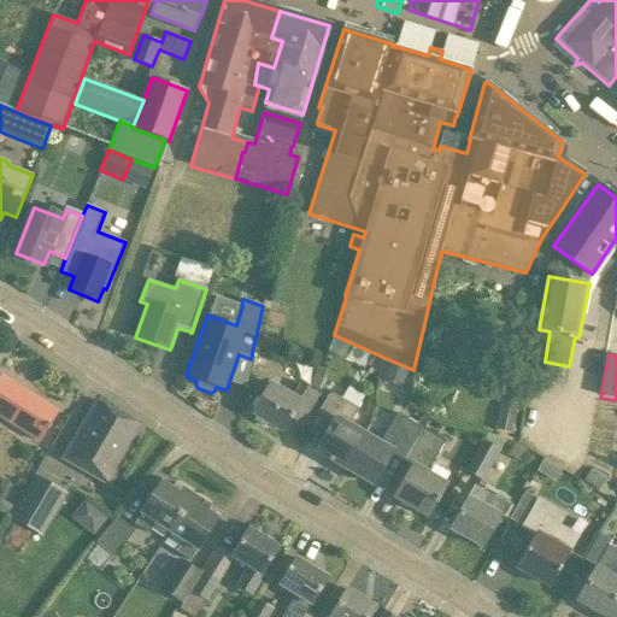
[(0,417),(10,424),(29,394),(0,375),(0,417)]
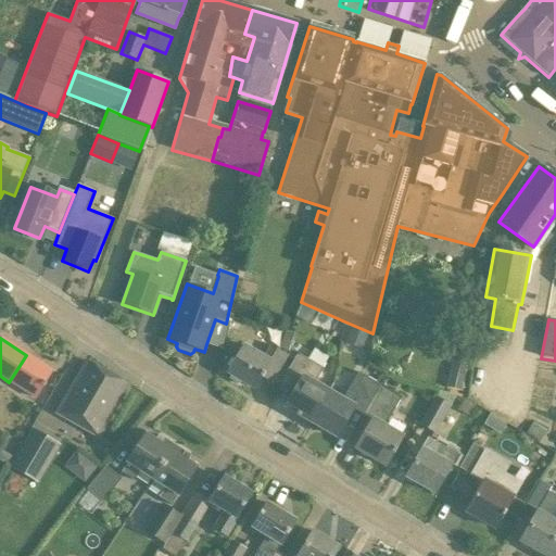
[(269,346),(263,357),(243,345),(227,374),(253,389),(261,377),(272,383),(287,357),(269,346)]
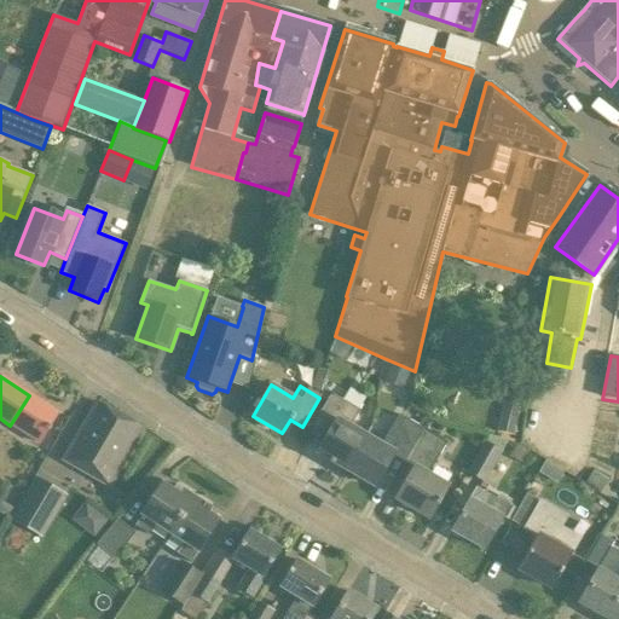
[(312,427),(328,435),(316,455),(346,472),(365,435),(351,427),(359,410),(331,394),(312,427)]
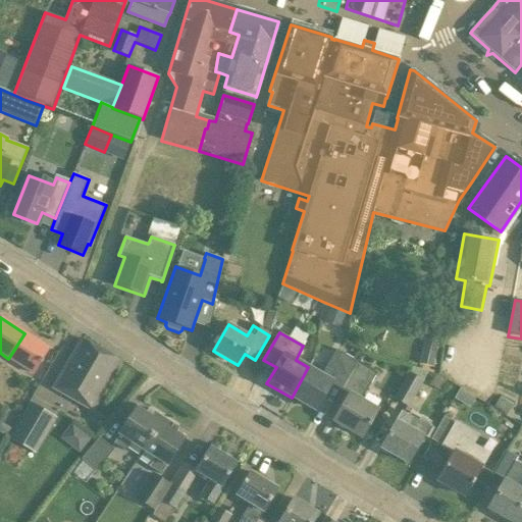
[(49,349),(24,333),(8,359),(33,374),(49,349)]
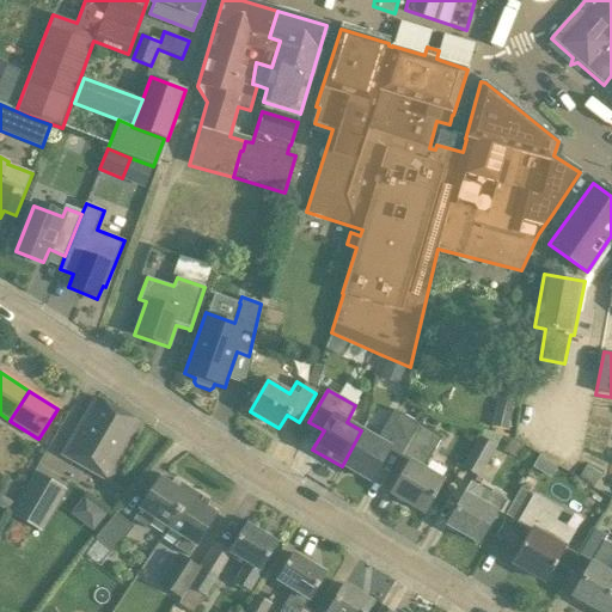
[(95,397),(61,456),(109,483),(142,424),(95,397)]
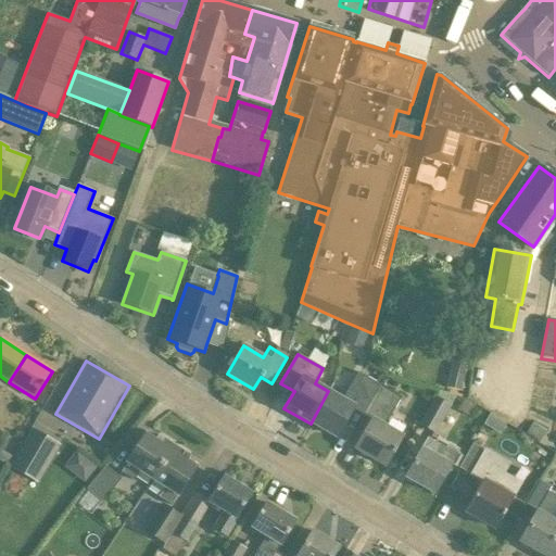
[(336,439),(353,409),(363,415),(380,386),(358,374),(343,400),(328,391),(311,424),(336,439)]
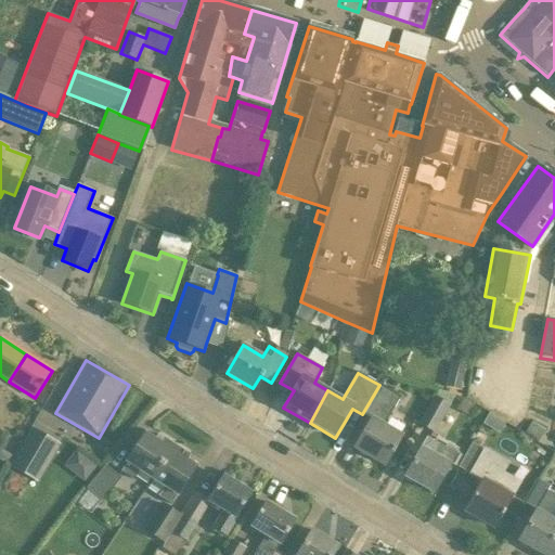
[(362,414),(371,420),(353,449),(384,466),(402,436),(384,425),(400,397),(379,385),(362,414)]
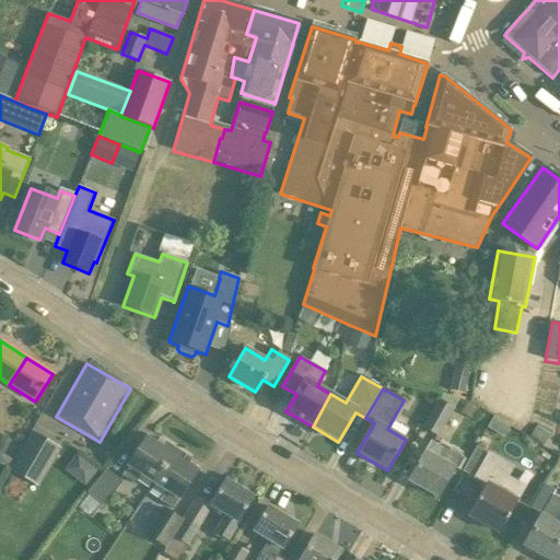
[(438,399),(422,428),(439,438),(455,409),(438,399)]
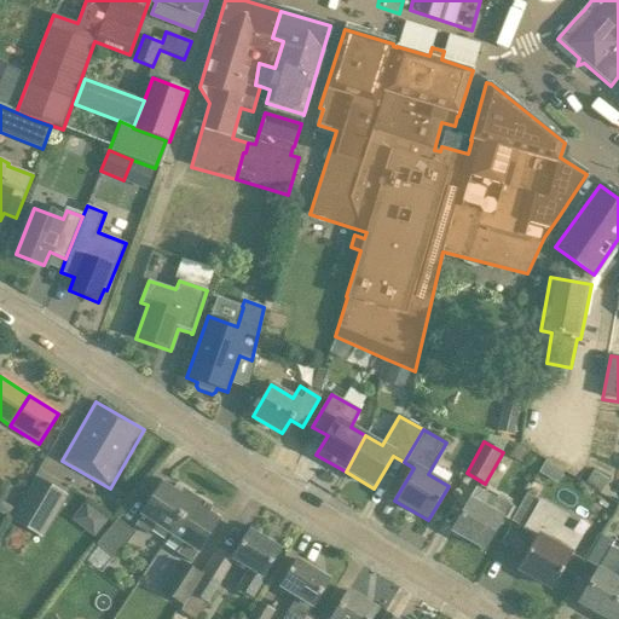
[(42,539),(68,496),(36,478),(11,520),(42,539)]
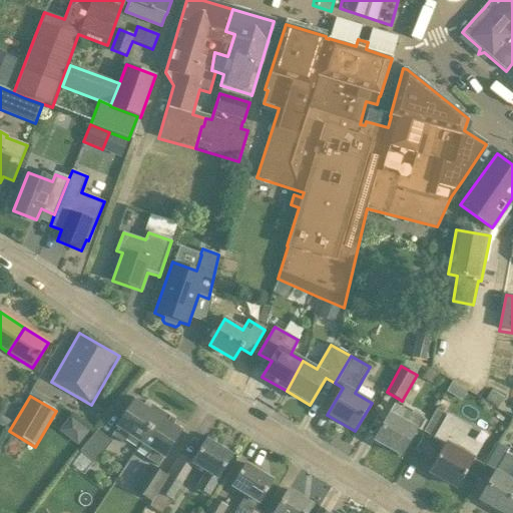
[(123,443),(128,435),(141,444),(161,413),(145,402),(142,407),(133,401),(116,427),(117,428),(111,436),(123,443)]
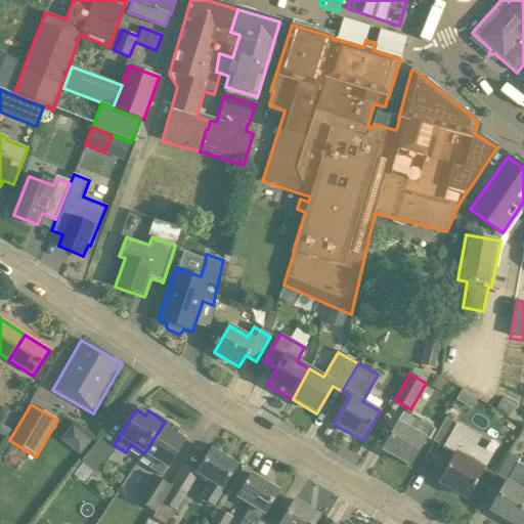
[(425,438),(410,430),(416,422),(402,413),(382,450),(409,466),(425,438)]
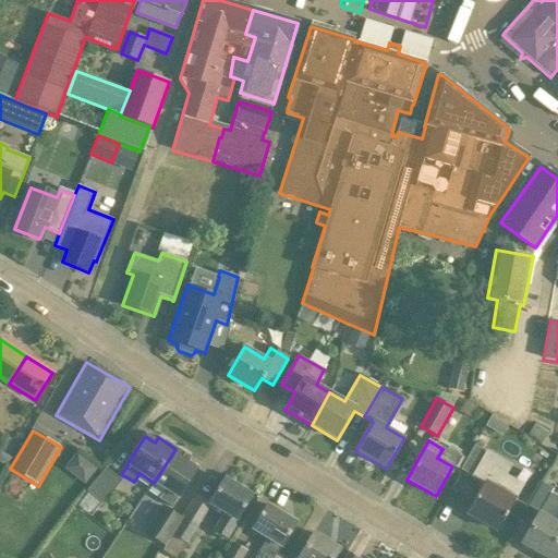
[(65,465),(84,483),(99,466),(81,449),(65,465)]
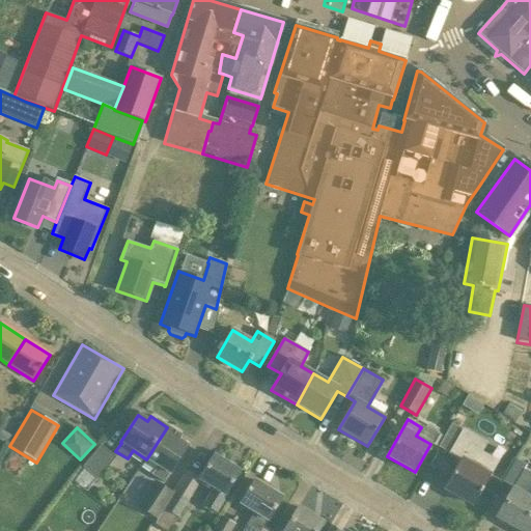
[(164,483),(170,475),(188,447),(178,441),(182,436),(167,427),(146,459),(158,467),(152,475),(164,483)]
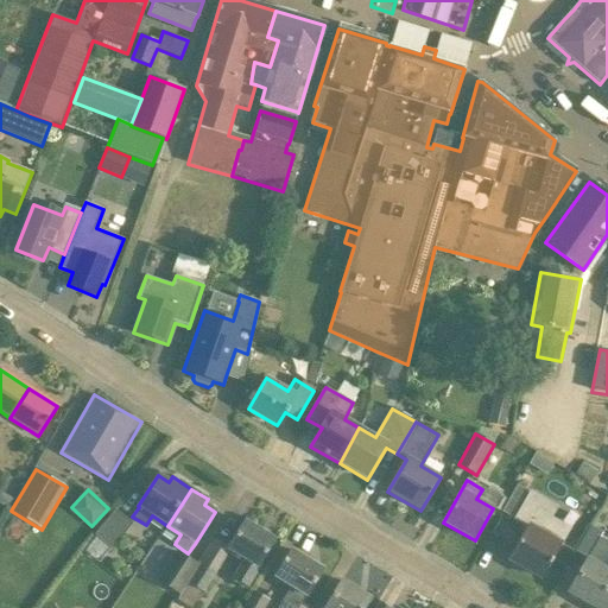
[(515,520),(527,527),(510,559),(540,577),(561,544),(542,533),(557,507),(531,493),(515,520)]
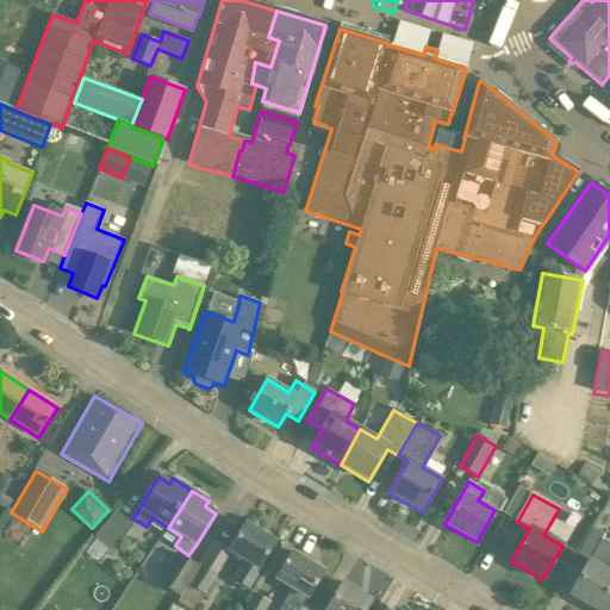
[(95,537),(112,552),(132,526),(116,511),(95,537)]
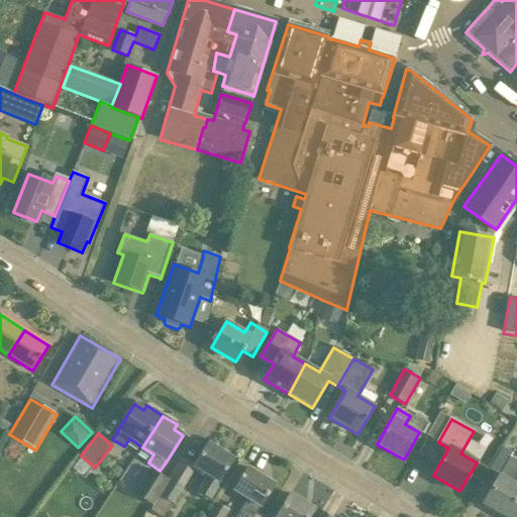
[(221,484),(219,483),(233,459),(208,443),(194,467),(207,476),(197,491),(211,500),(221,484)]
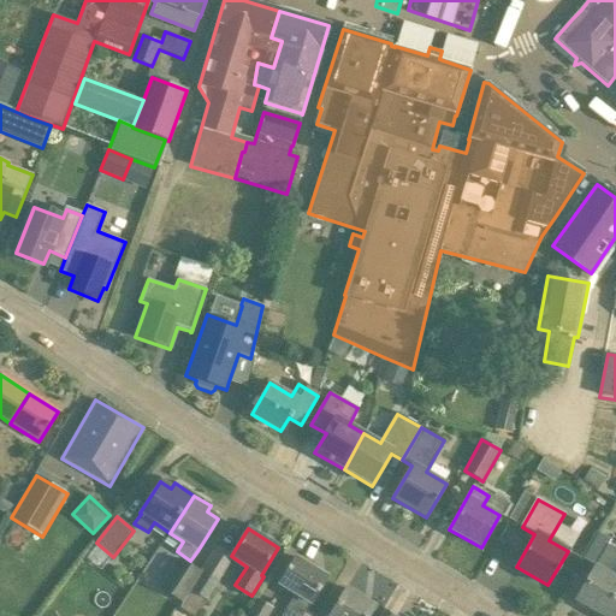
[(615,592),(615,578),(610,575),(615,564),(615,550),(608,545),(576,600),(604,615),(615,592)]
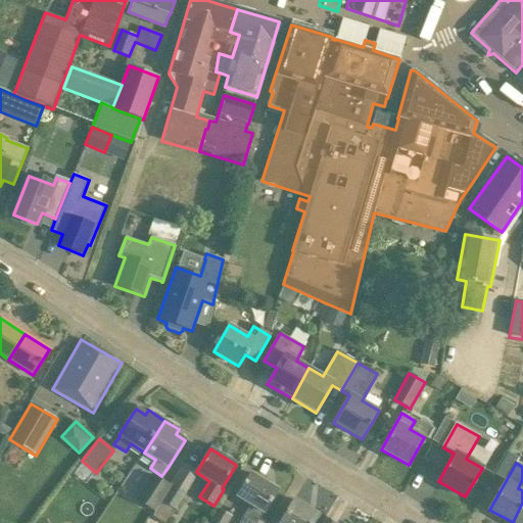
[(135,500),(155,512),(171,486),(152,474),(135,500)]
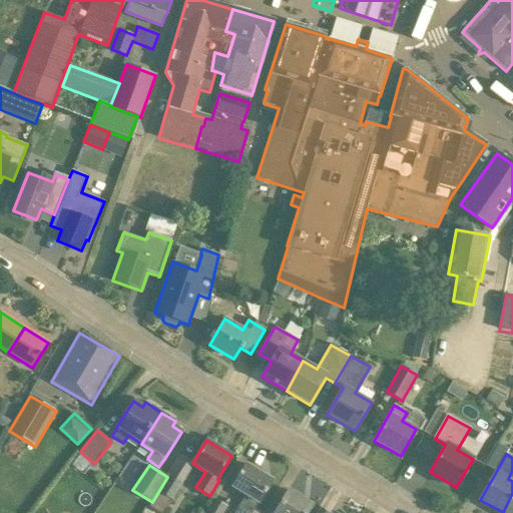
[(252,512),(259,503),(273,481),(245,465),(231,487),(245,496),(234,512),(252,512)]
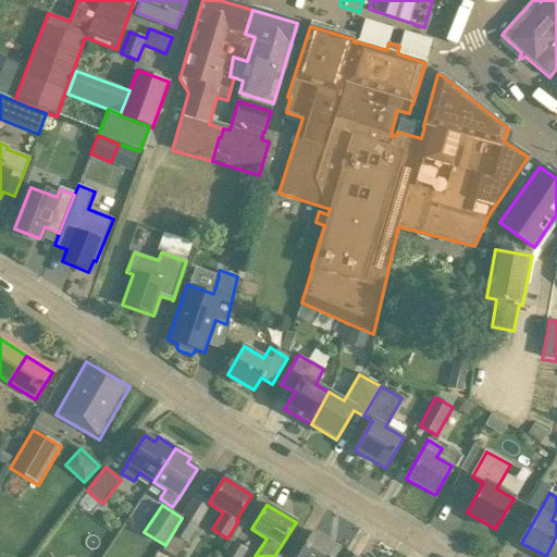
[(184,515),(182,518),(165,545),(161,551),(163,553),(160,556),(176,556),(198,523),(184,515)]
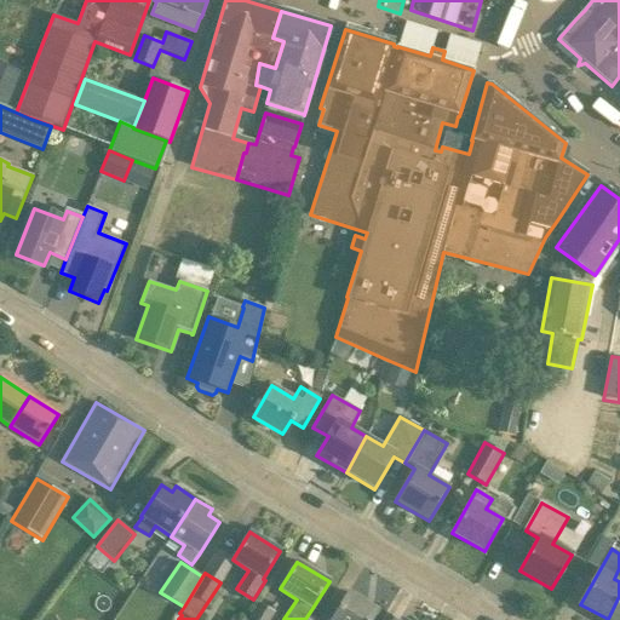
[(331,619),(371,619),(377,610),(348,592),(331,619)]
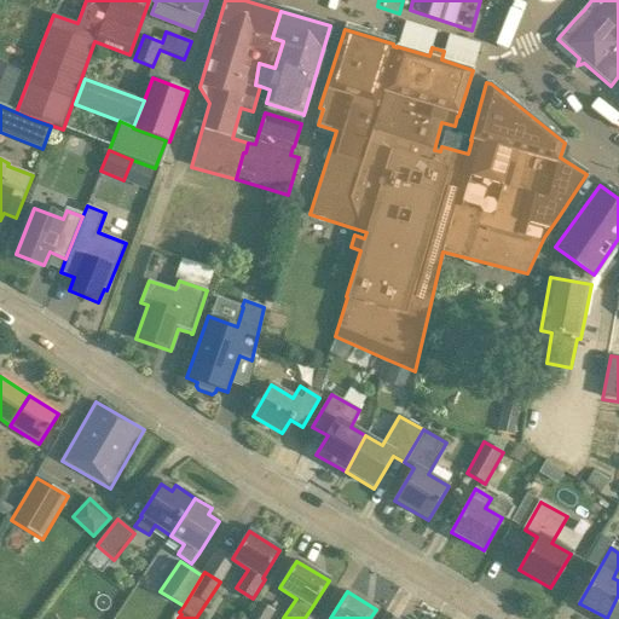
[(618,618),(618,595),(607,618),(606,618),(618,618)]
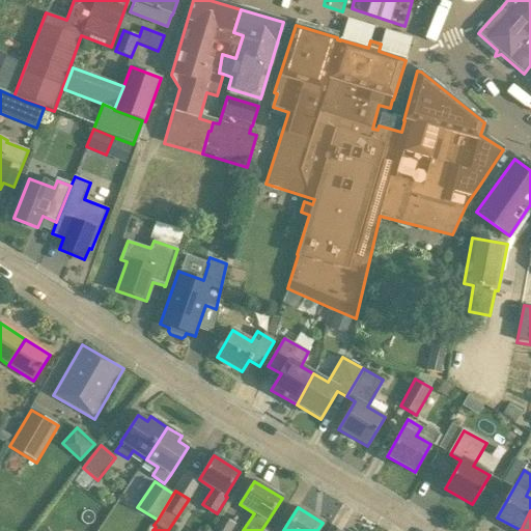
[(222,516),(213,530),(230,530),(234,525),(222,516)]
